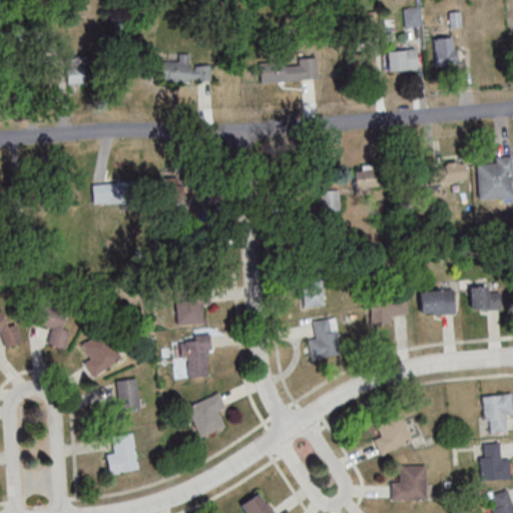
[(404,7),(405,26),(421,25),(420,6),(404,7)]
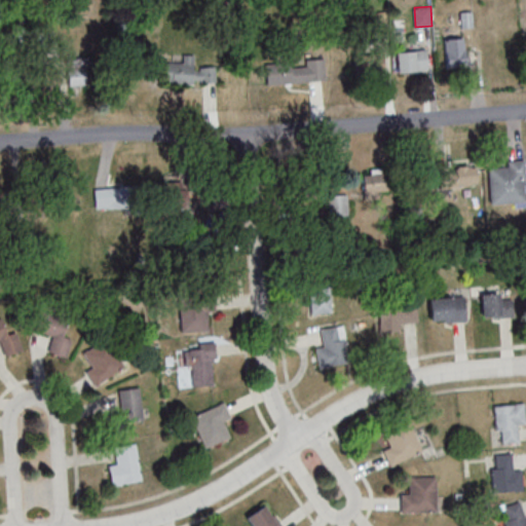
[(446,67),(466,66),(465,37),(444,38),(446,67)]
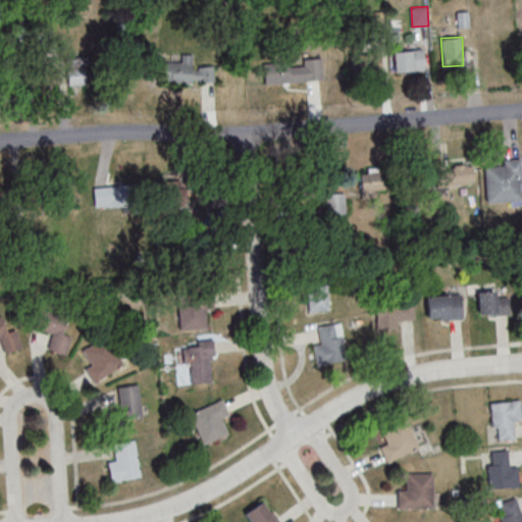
[(395,50),(395,71),(424,71),(424,50),(395,50)]
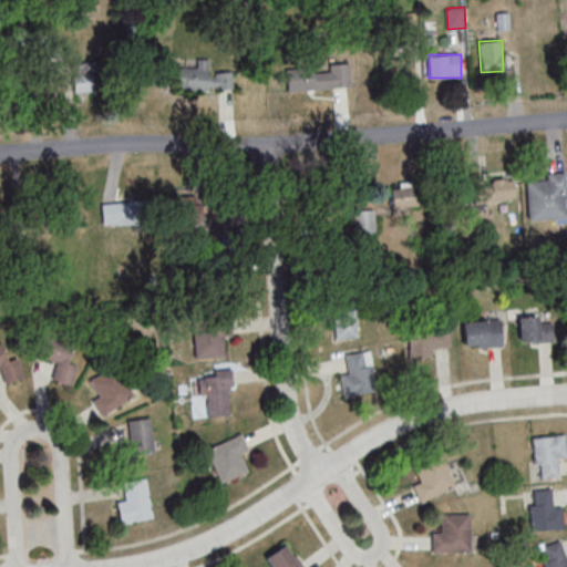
[(381,82),(413,82),(413,57),(381,57),(381,82)]
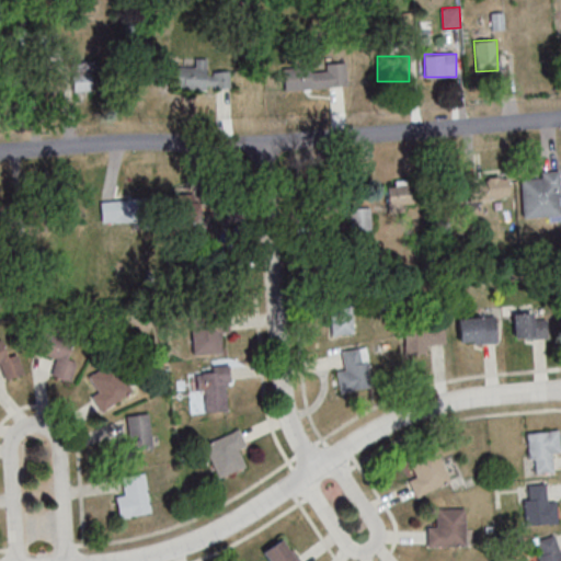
[(72,91),(106,90),(106,61),(72,63),(72,91)]
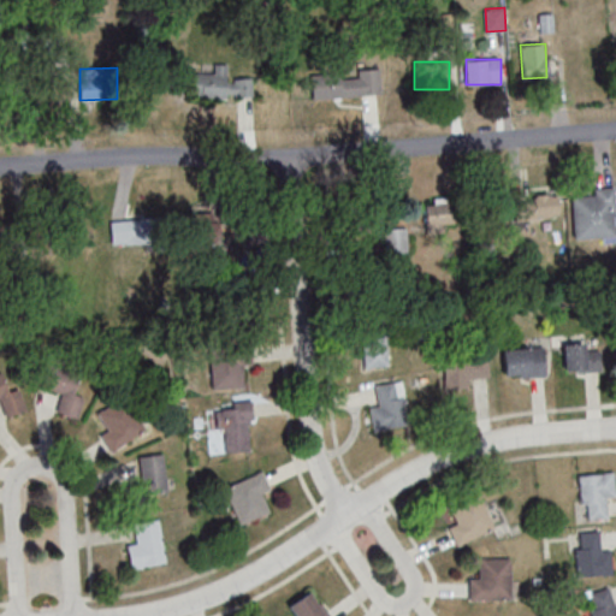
[(45,106),(69,106),(69,70),(45,70),(45,106)]
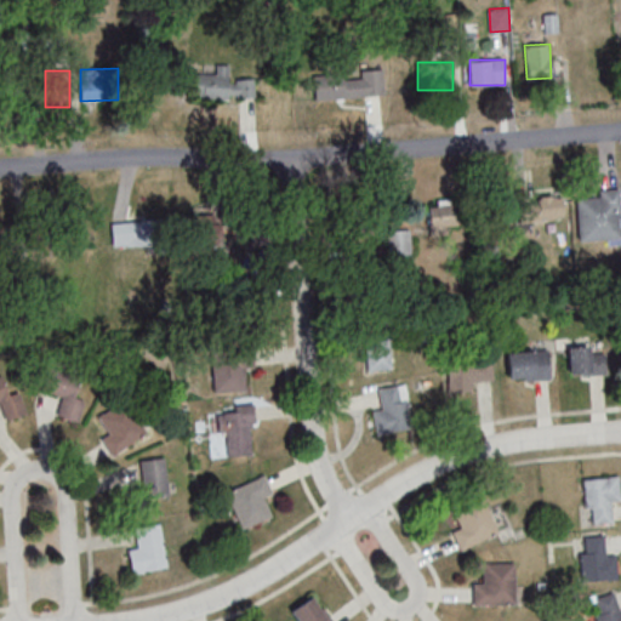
[(383,98),(383,72),(313,73),(313,98),(383,98)]
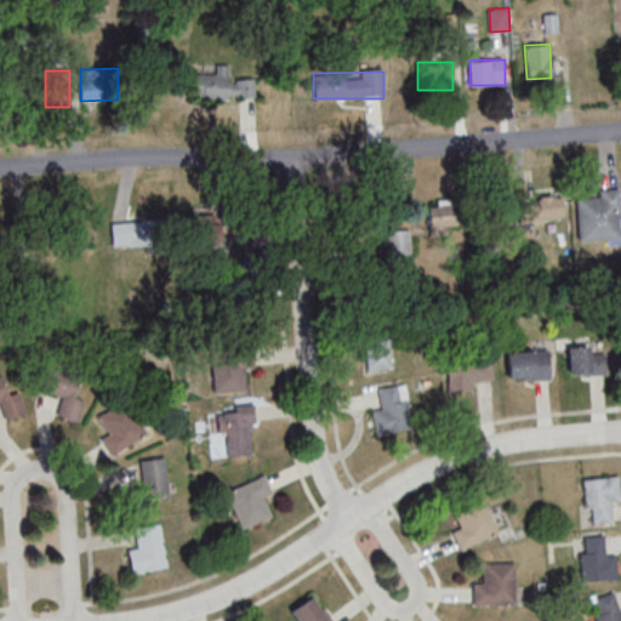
[(194,75),(194,98),(254,98),(254,75),(194,75)]
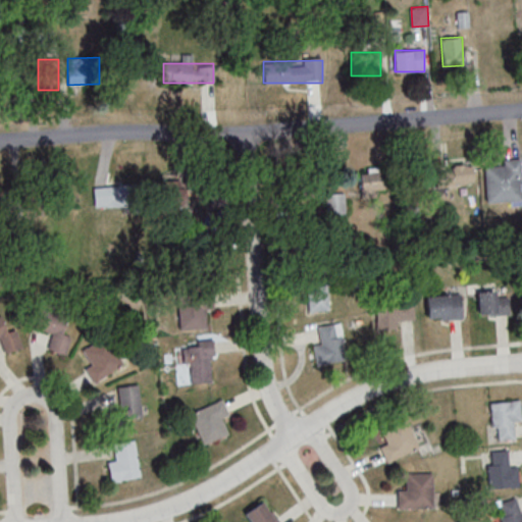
[(521,160),(484,160),(484,202),(521,202),(521,160)]
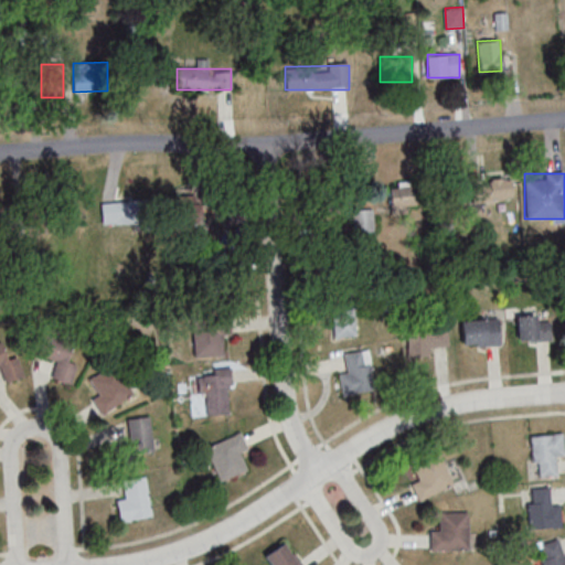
[(513,201),(512,179),(471,181),(472,202),(513,201)]
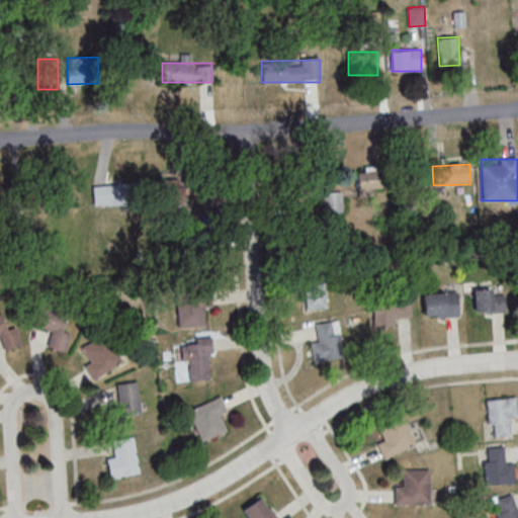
[(358,194),(384,194),(384,170),(358,170),(358,194)]
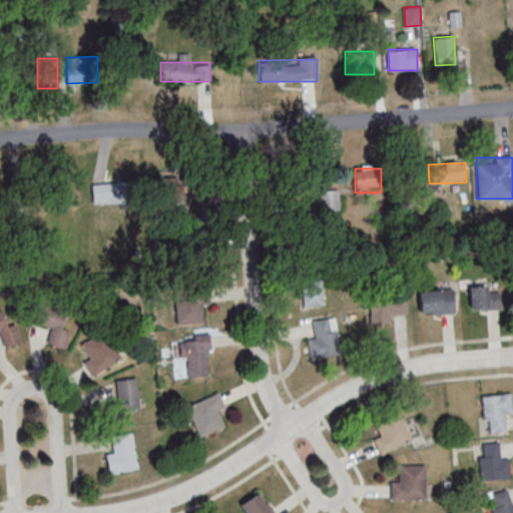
[(92,182),(92,203),(136,203),(136,183),(92,182)]
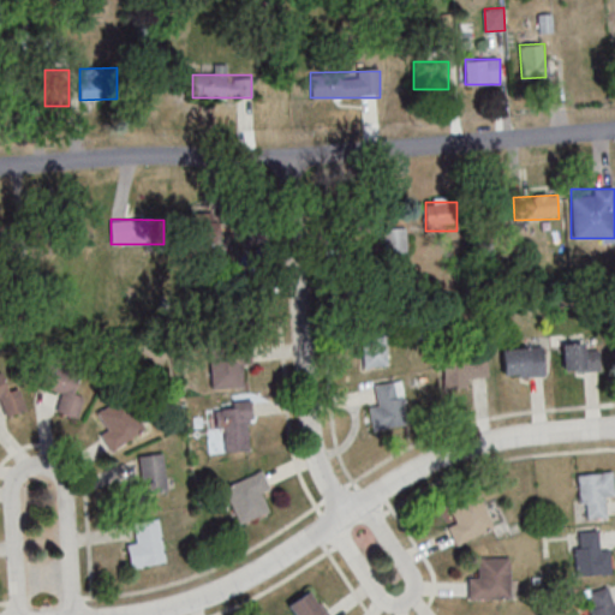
[(238,254),(238,225),(187,225),(187,254),(238,254)]
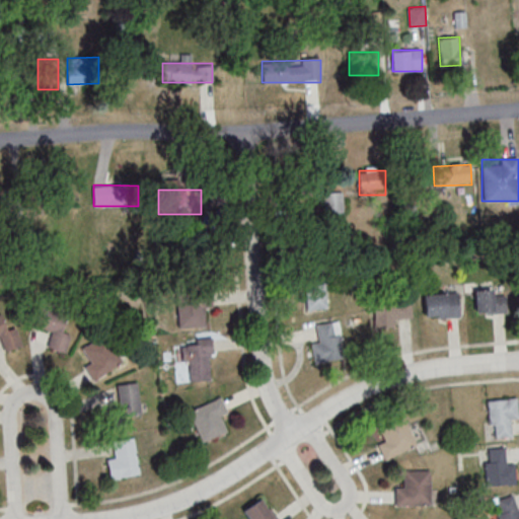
[(343,193),(324,193),(324,213),(343,213),(343,193)]
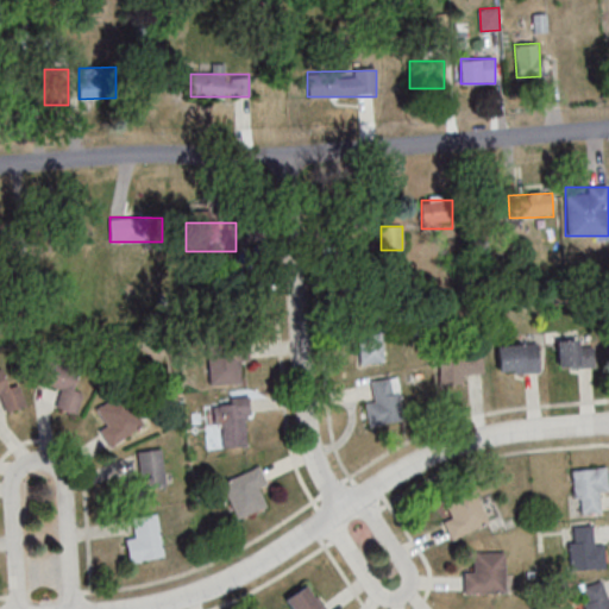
[(384,337),(359,337),(359,363),(384,363),(384,337)]
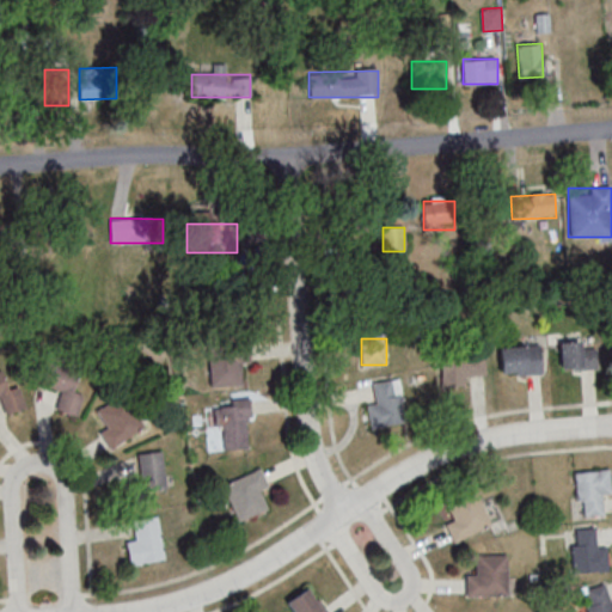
[(560,342),(560,368),(598,368),(598,342),(560,342)]
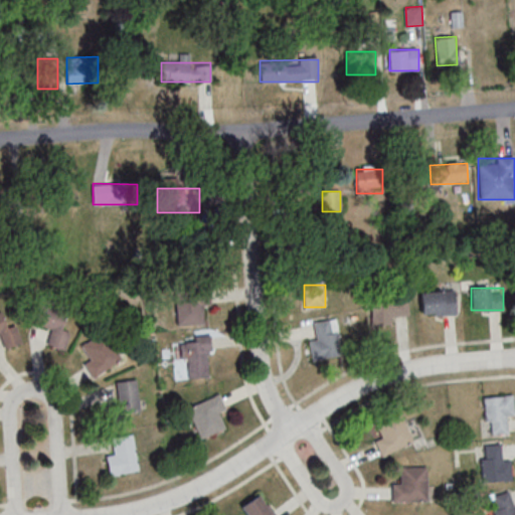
[(210,305),(209,291),(175,293),(177,325),(204,323),(203,306),(210,305)]
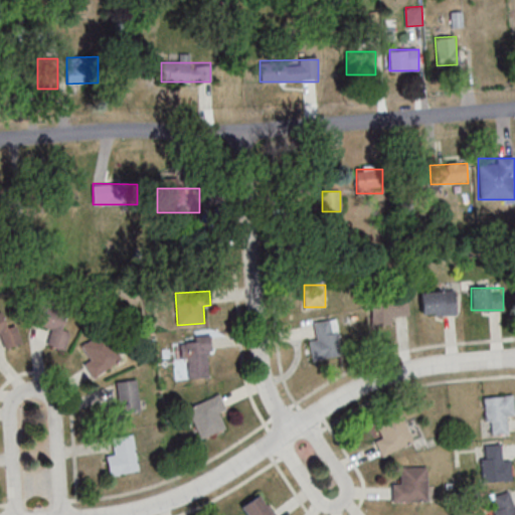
[(456,291),(420,291),(421,316),(457,315),(456,291)]
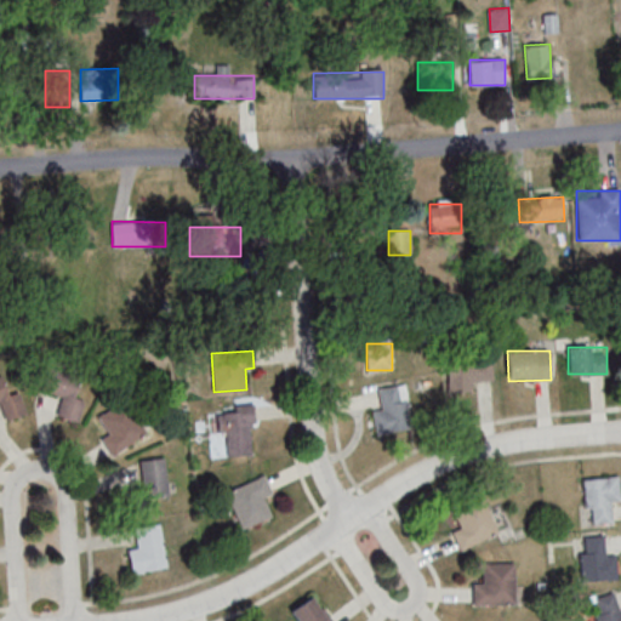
[(41,359),(81,370),(73,398),(81,400),(75,420),(55,414),(60,397),(33,388),(41,359)]
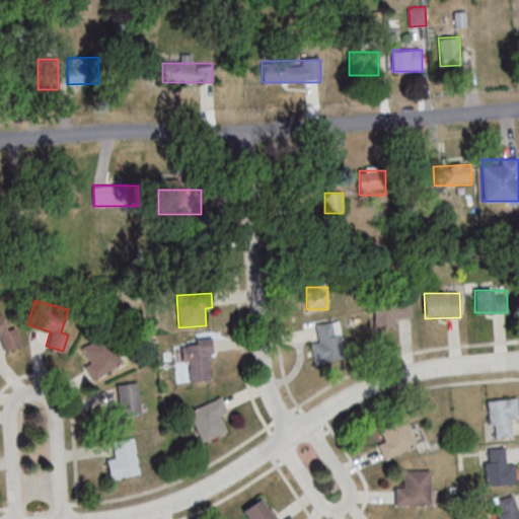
[(375,328),(397,327),(397,318),(413,317),(412,301),(374,303),(375,328)]
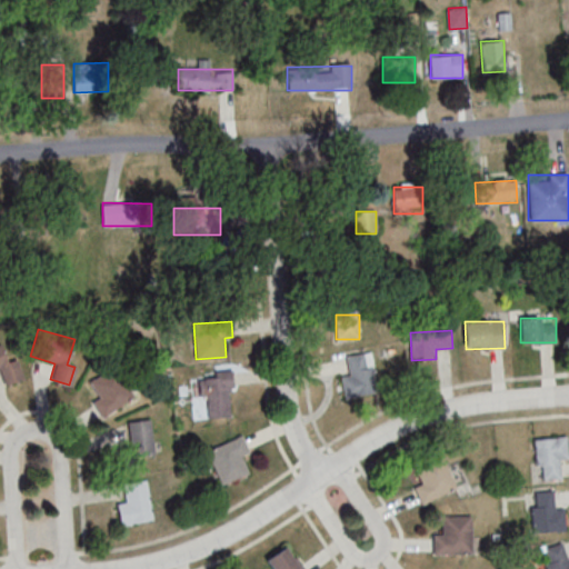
[(0,371),(5,385),(27,377),(19,356),(7,360),(0,342),(0,371)]
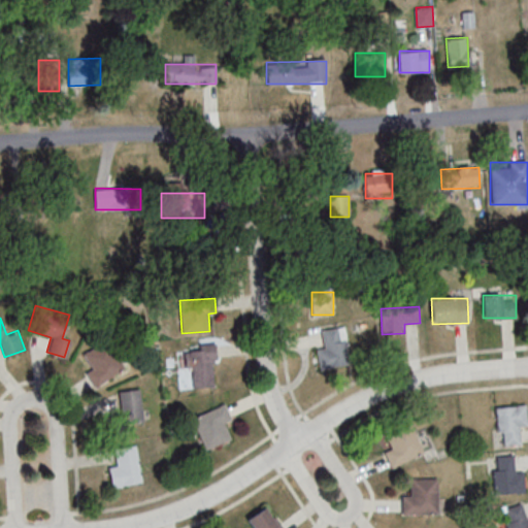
[(352,363),(344,326),(322,331),(325,347),(316,349),(320,370),(352,363)]
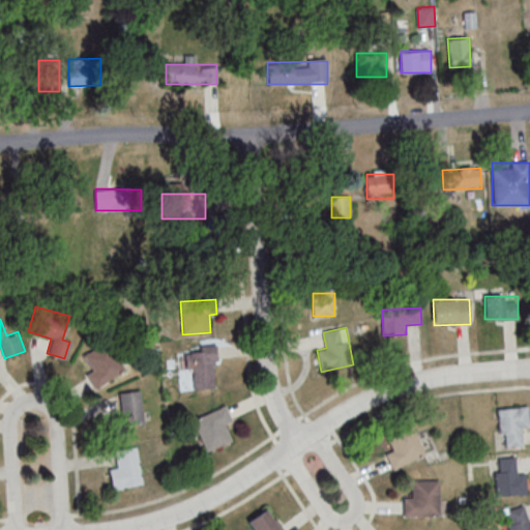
[(105,336),(125,367),(94,389),(84,374),(91,370),(81,353),(105,336)]
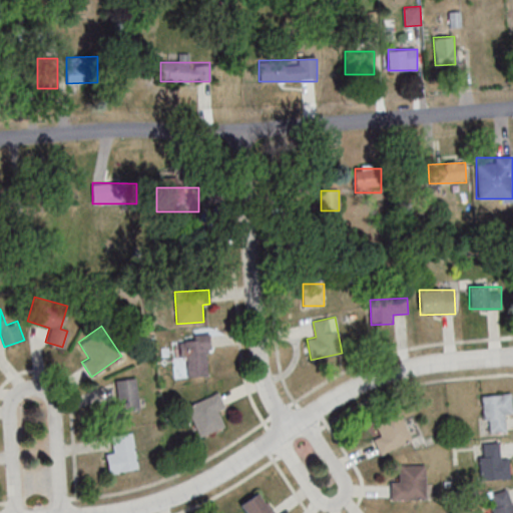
[(184,336),(186,376),(210,375),(208,335),(184,336)]
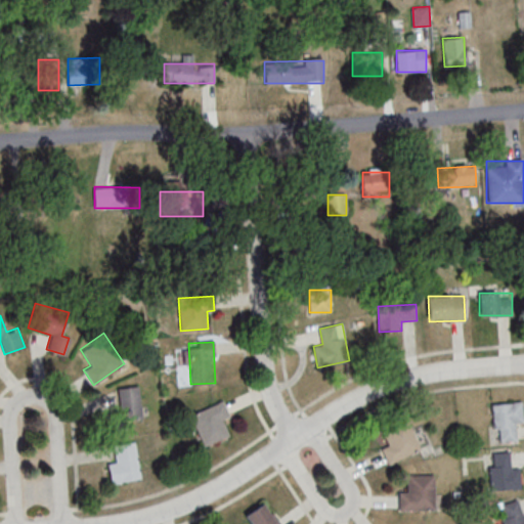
[(102,412),(105,430),(127,428),(126,421),(142,419),(138,385),(118,387),(121,410),(102,412)]
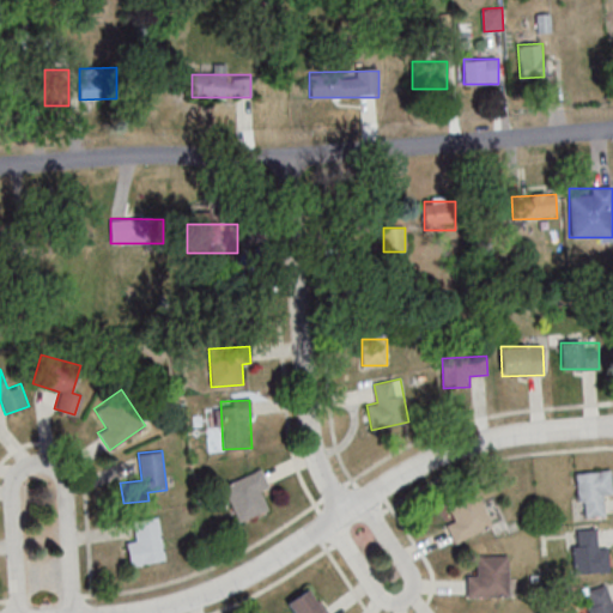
[(266,511),(261,493),(268,491),(262,472),(225,483),(236,521),(266,511)]
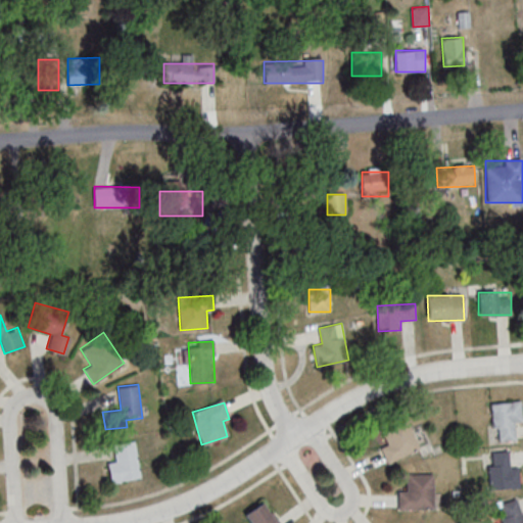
[(522,422),(522,402),(497,402),(498,440),(517,440),(516,423),(522,422)]
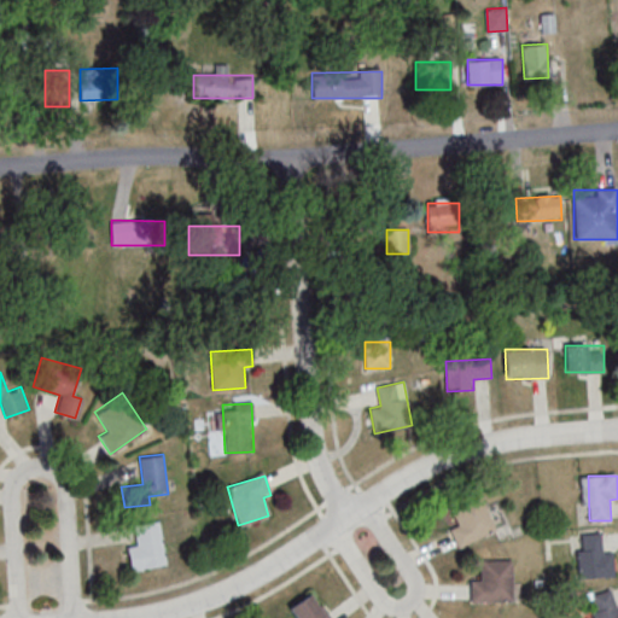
[(483,496),(452,508),(459,525),(450,529),(458,547),(496,532),(483,496)]
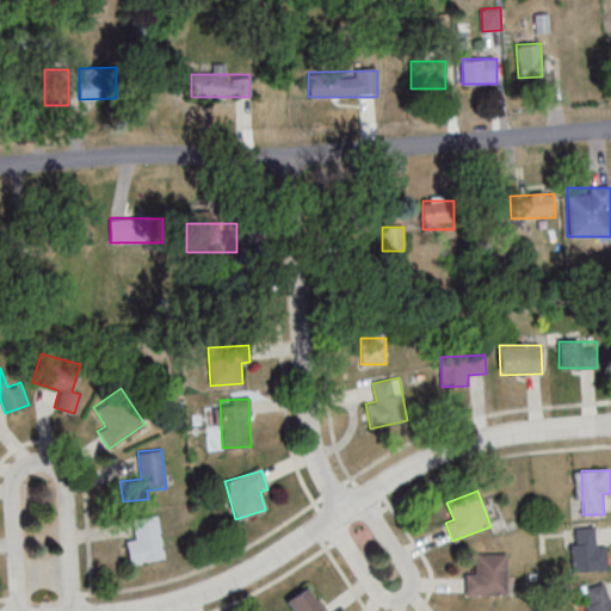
[(125,542),(130,562),(165,555),(156,514),(133,519),(136,539),(125,542)]
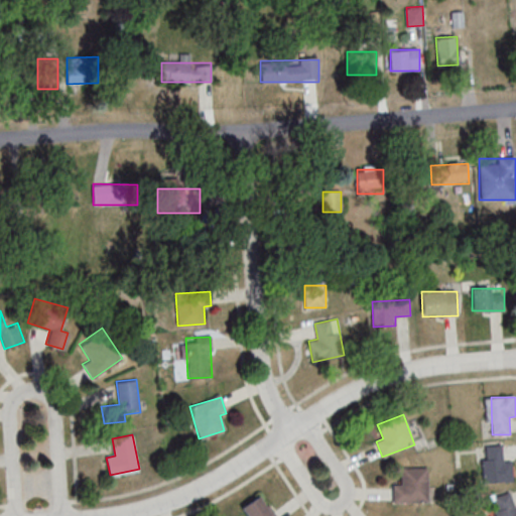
[(513,482),(512,462),(502,462),(502,445),(483,445),(483,483),(513,482)]
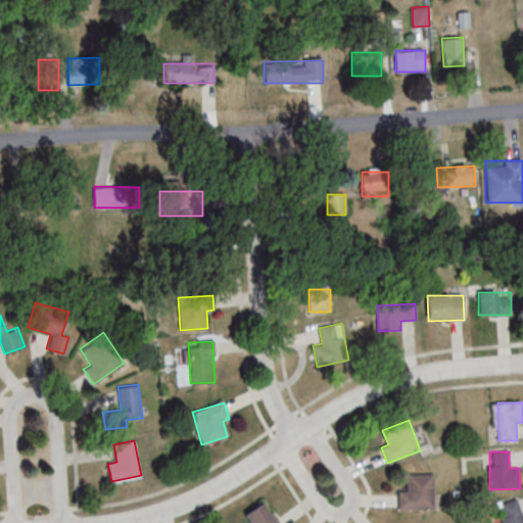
[(435,509),(435,474),(408,474),(408,490),(398,490),(398,509),(435,509)]
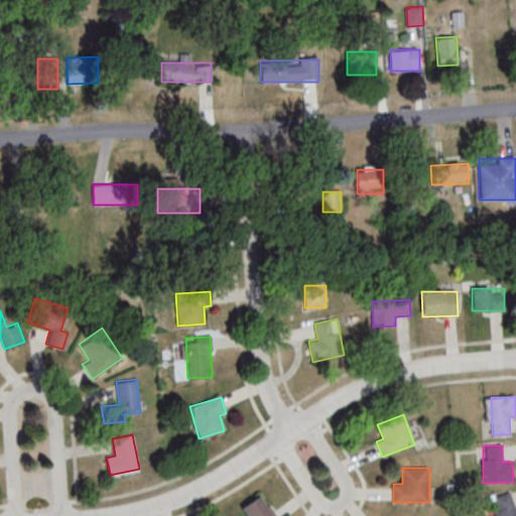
[(515,515),(515,507),(515,508),(511,493),(492,498),(495,515),(515,515)]
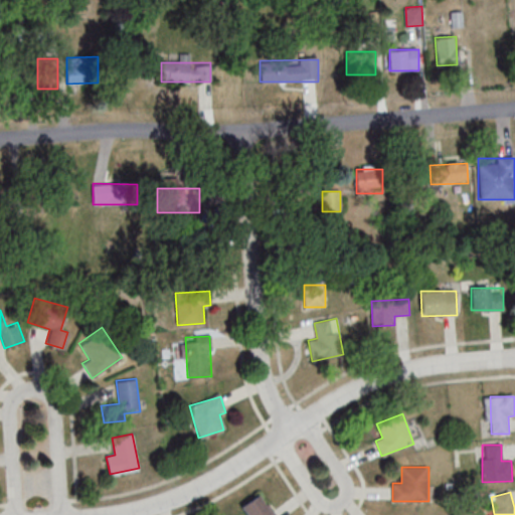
[(275,514),(261,494),(241,506),(246,514),(275,514)]
